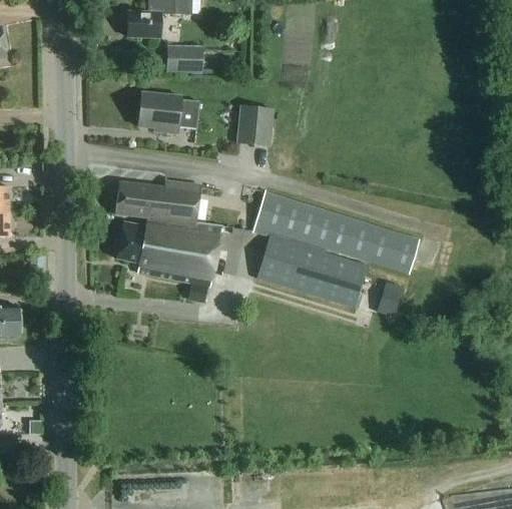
[(148,0),(148,10),(128,10),(128,35),(160,36),(161,12),(174,13),(174,0),(148,0)]
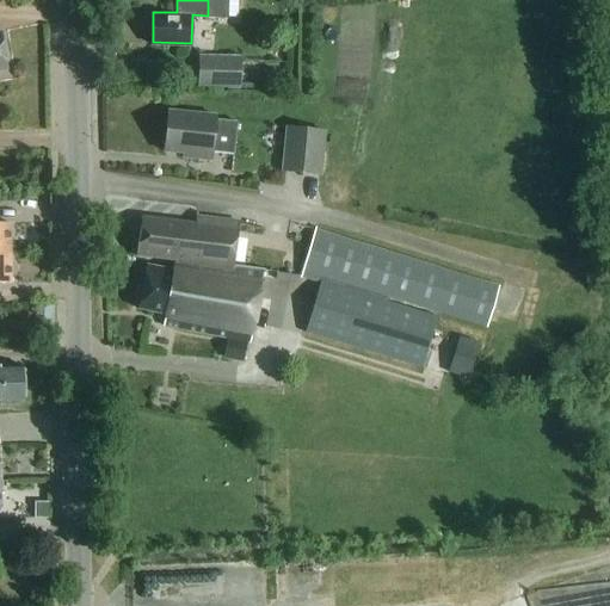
[(240,55),(202,54),(201,84),(239,85),(240,55)]
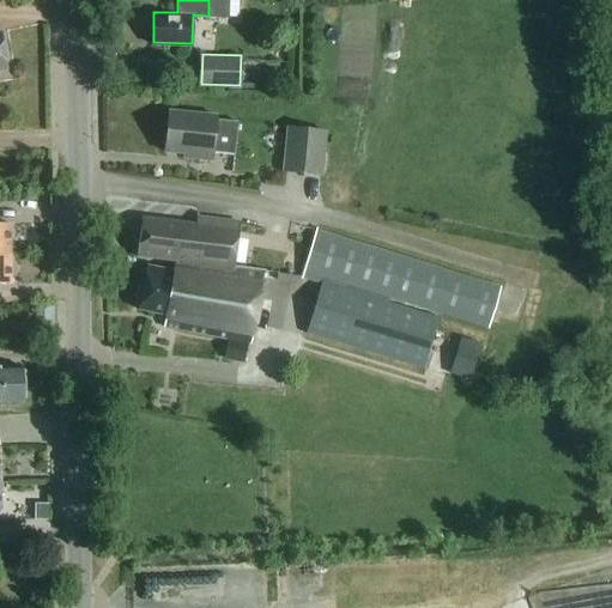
[(217,113),(169,108),(165,150),(185,151),(183,154),(212,158),(213,150),(235,152),(238,119),(217,117),(217,113)]
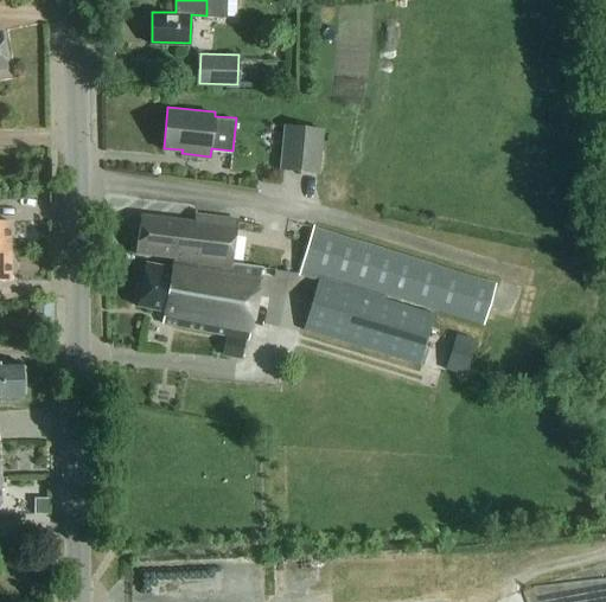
[(323,127),(286,123),(281,167),(319,171),(323,127)]
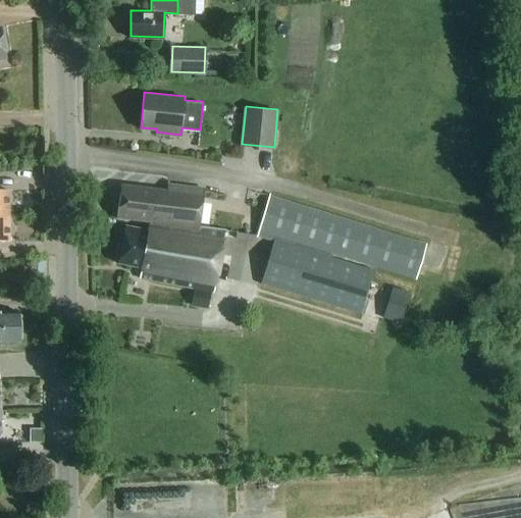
[(122,184),(117,216),(150,220),(150,221),(200,227),(200,224),(205,187),(168,183),(168,189),(122,184)]
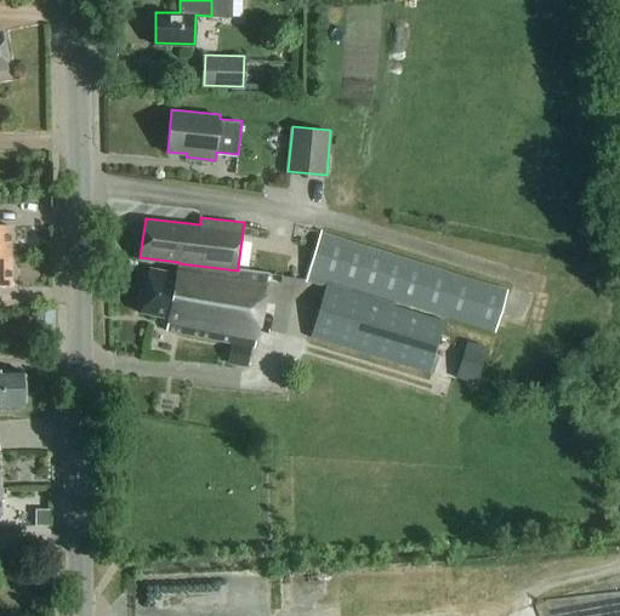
[(0,254),(12,255),(11,223),(0,223),(0,254)]
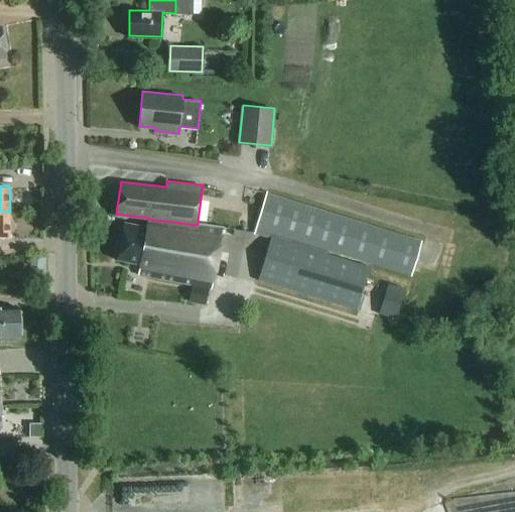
[(335,212),(266,190),(254,231),(325,252),(327,246),(411,273),(421,240),(335,213),(335,212)]
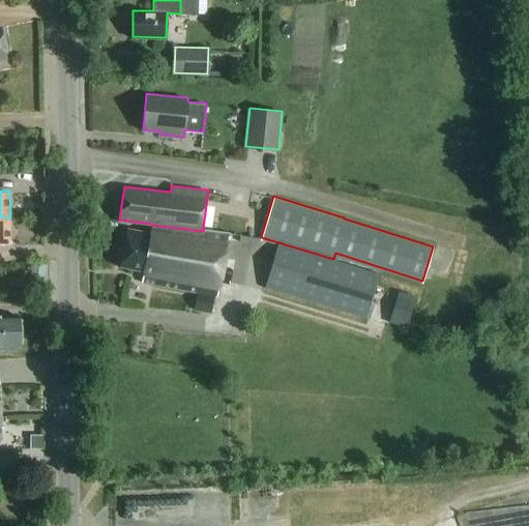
[(0,243),(10,243),(10,217),(0,216),(0,243)]
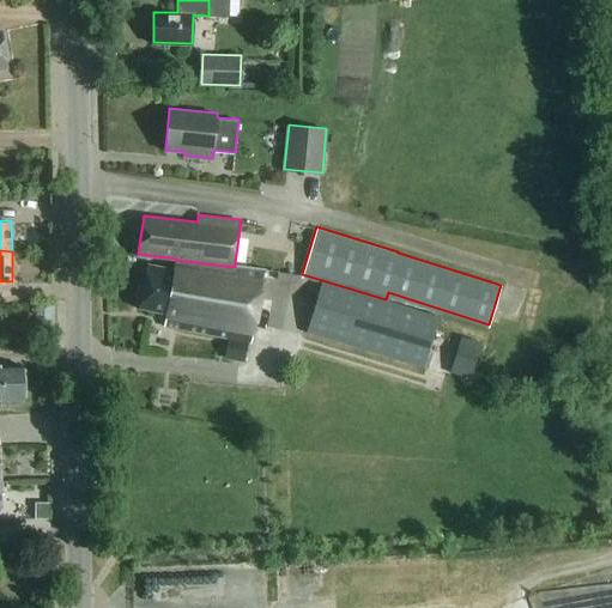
[(175,268),(149,263),(140,306),(167,312),(164,323),(252,341),(267,267),(235,263),(235,267),(176,260),(175,268)]
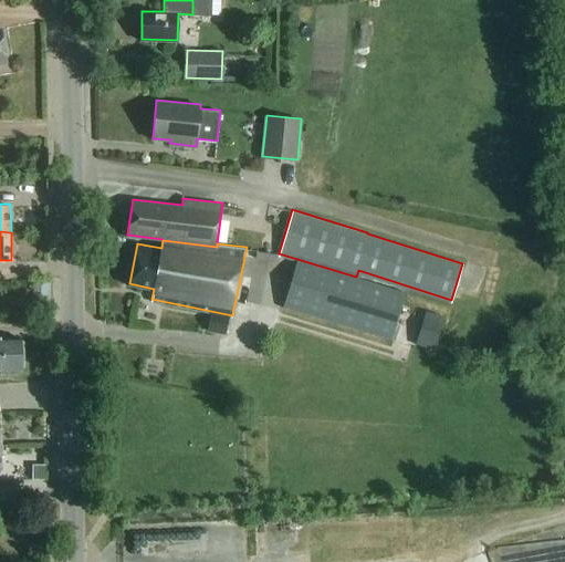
[(404,291),(297,259),(284,305),(389,337),(404,291)]
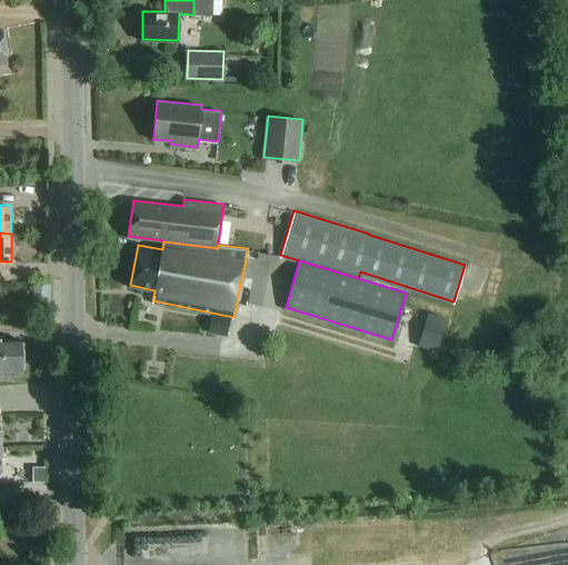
[(429,311),(419,344),(437,349),(446,317),(429,311)]
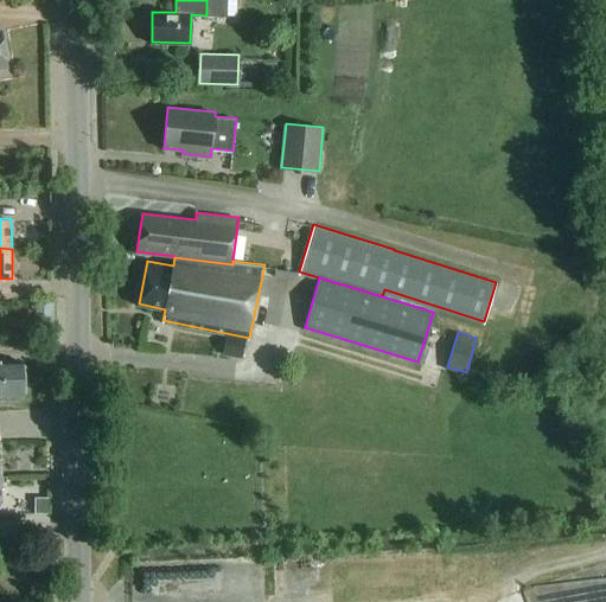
[(0,398),(24,398),(24,394),(26,391),(26,384),(24,382),(23,372),(25,370),(25,365),(23,363),(23,360),(0,360),(0,398)]
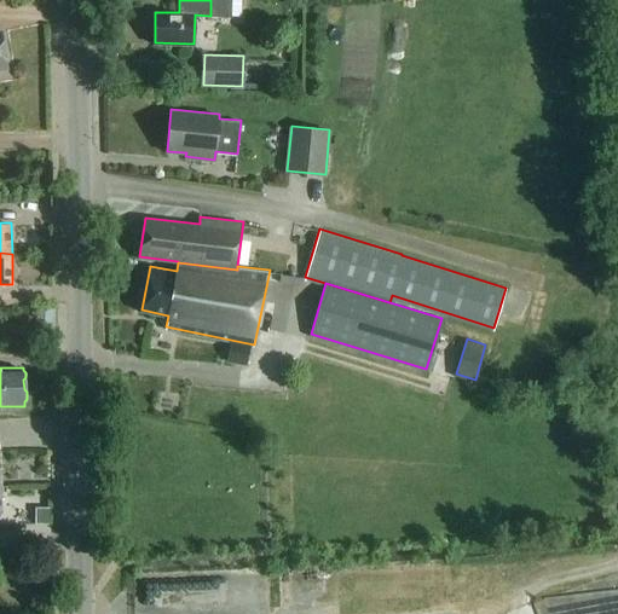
[(48,507),(36,507),(36,521),(48,521),(48,507)]
